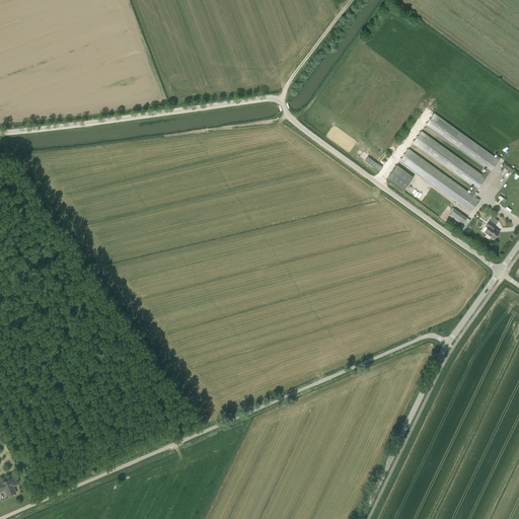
[(478,200),(475,198),(478,194),(474,192),(476,189),(476,190),(486,177),(490,171),(498,159),(434,113),(425,125),(486,169),(482,174),(421,131),(413,142),(473,187),(469,193),(409,148),(399,160),(470,212),(478,200)]
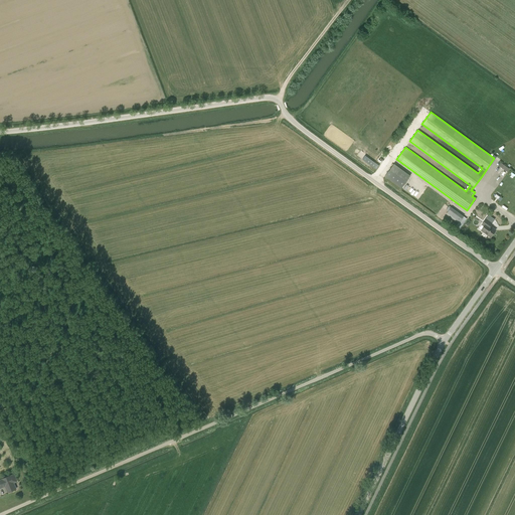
[(372,167),(375,163),(366,157),(364,161),(372,167)]
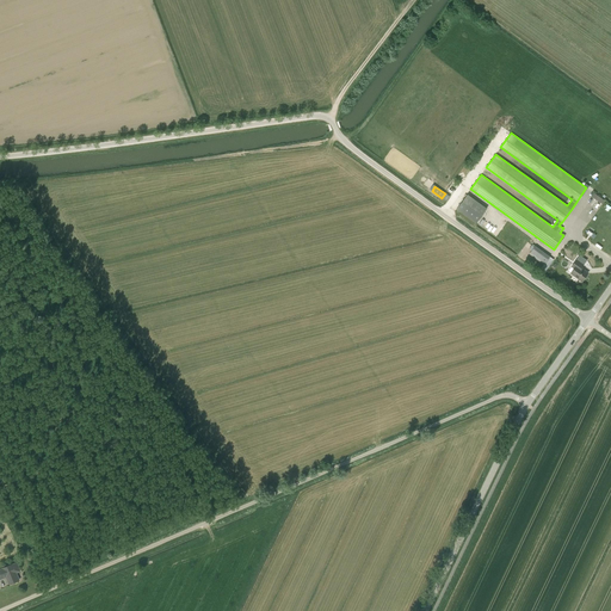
[(592,193),(590,197),(602,203),(604,198),(592,193)]
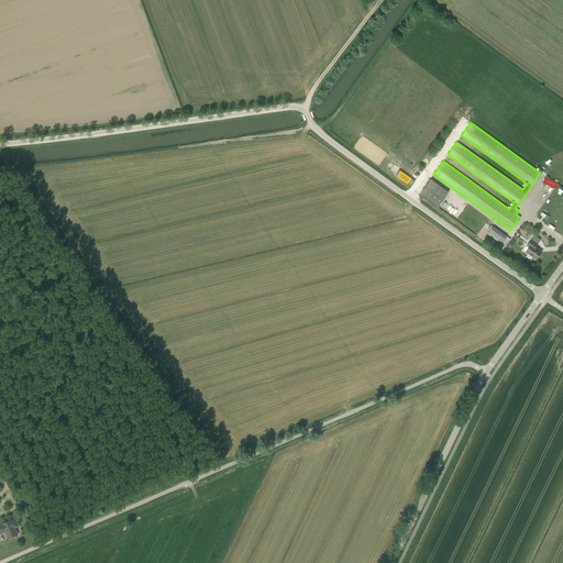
[(449,192),(431,179),(421,192),(439,206),(449,192)]
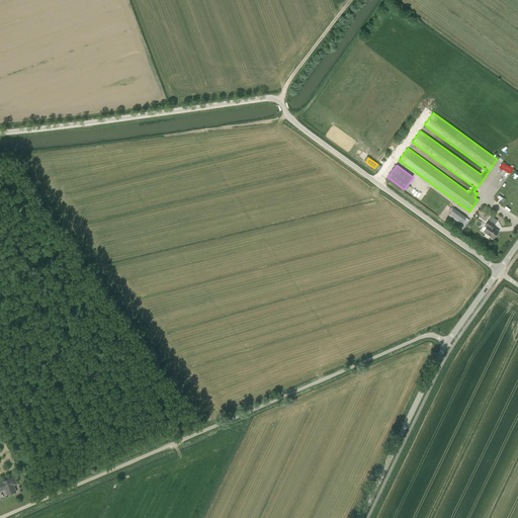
[(462,231),(469,220),(453,208),(452,209),(450,208),(448,211),(449,212),(448,214),(461,224),(458,228),(462,231)]
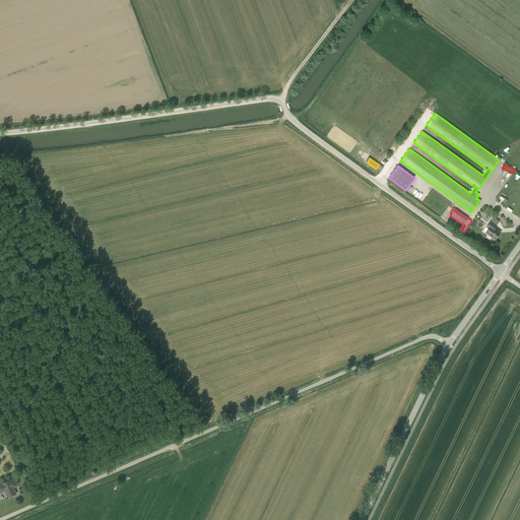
[(495,239),(500,232),(494,228),(496,224),(491,220),(488,223),(490,224),(484,233),(495,239)]
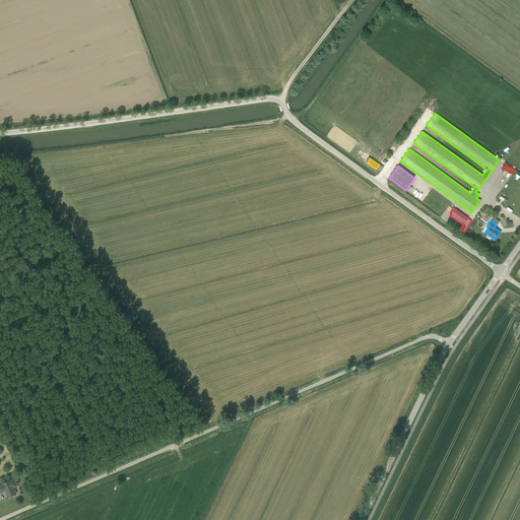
[(16,486),(17,485),(14,479),(11,480),(11,479),(2,483),(0,484),(0,493),(3,492),(3,491),(5,491),(8,497),(16,494),(13,486),(15,485),(16,486)]
